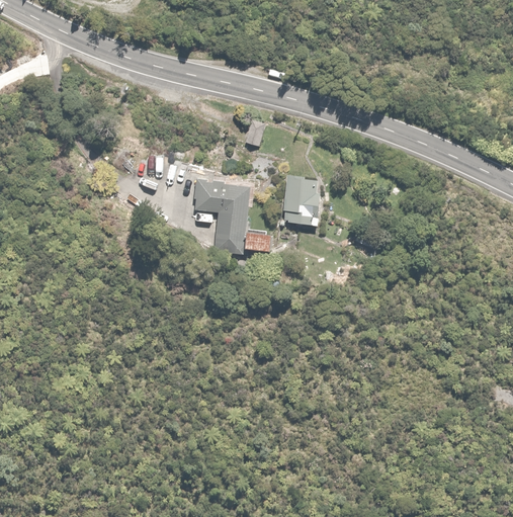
[(249,143),(256,124),(244,120),(238,139),(249,143)]
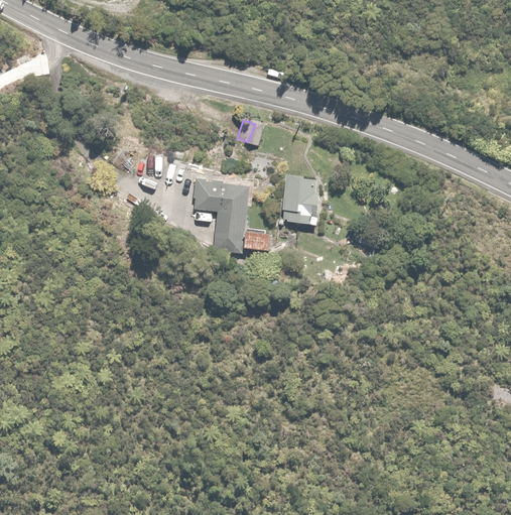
[(321,180),(286,175),(280,220),(316,225),(317,215),(311,214),(312,207),(321,208),(323,191),(318,190),(321,180)]
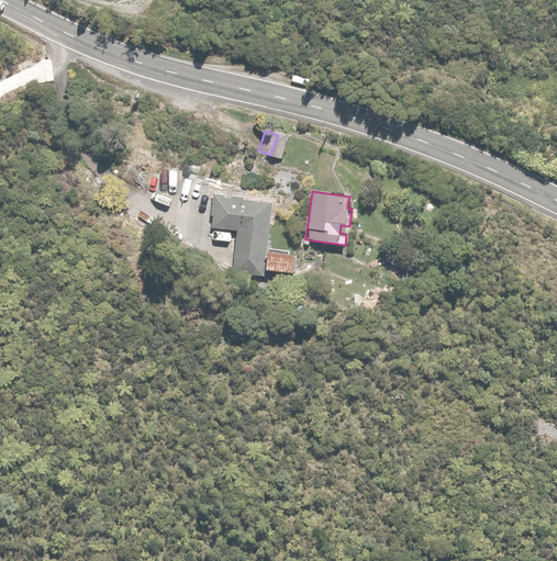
[(273,204),(212,193),(208,215),(212,216),(210,228),(235,233),(230,264),(234,265),(233,272),(256,276),(259,254),(264,254),(273,204)]
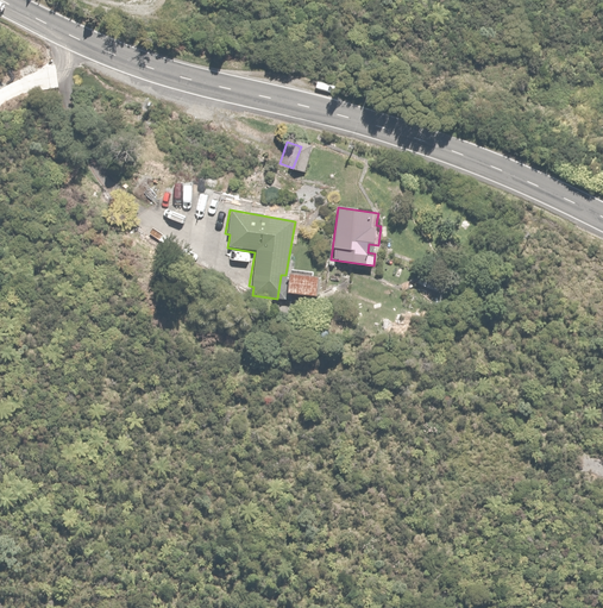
[(320,277),(291,274),(288,294),(318,298),(320,277)]
